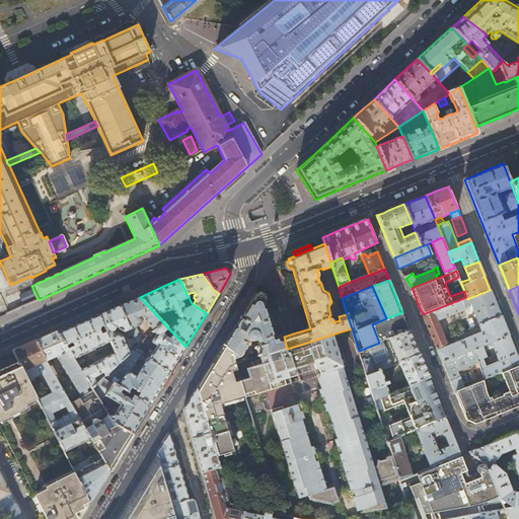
[(490,290),(469,298),(470,303),(482,332),(487,345),(492,343),(493,345),(500,361),(504,371),(518,365),(518,360),(512,345),(497,307),(490,290)]
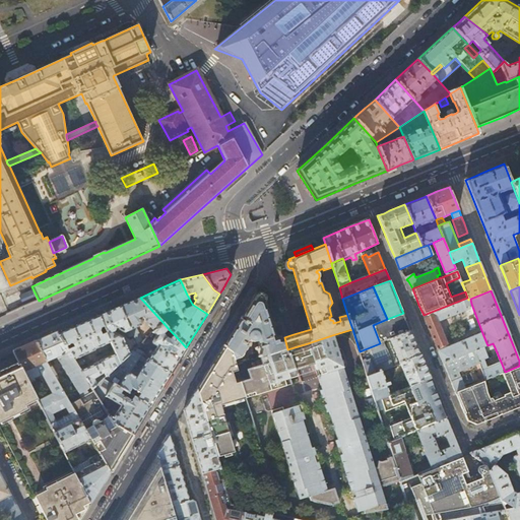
[(276,339),(266,303),(263,301),(263,299),(263,298),(262,296),(261,295),(260,295),(259,295),(257,296),(256,297),(254,296),(244,311),(223,345),(233,352),(236,365),(243,363),(243,362),(242,362),(240,356),(248,344),(247,344),(250,339),(251,340),(253,341),(255,340),(257,340),(259,346),(255,347),(255,349),(256,349),(256,350),(258,350),(260,358),(287,349),(284,337),(276,339)]
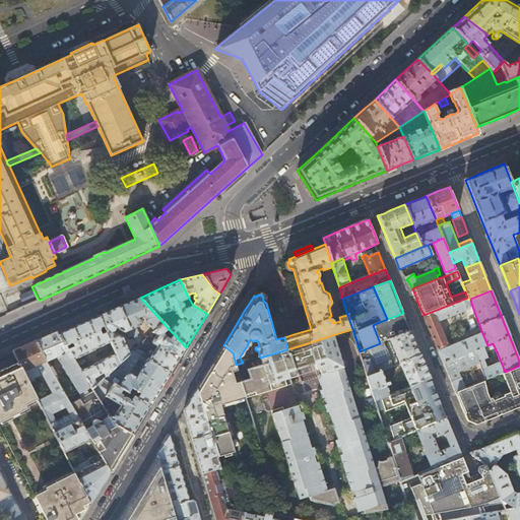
[(132,301),(120,306),(133,335),(137,346),(145,338),(143,336),(139,339),(139,333),(136,327),(141,326),(141,325),(138,317),(142,315),(143,316),(145,318),(145,321),(153,331),(163,322),(140,298),(132,301)]
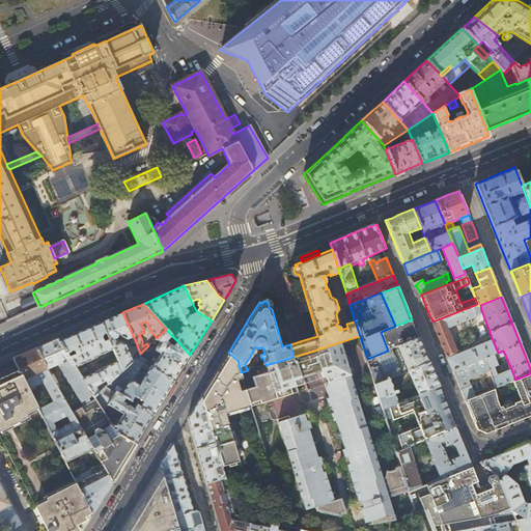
[(478,306),(477,304),(443,317),(447,328),(480,315),(479,311),(481,310),(480,305),(478,306)]
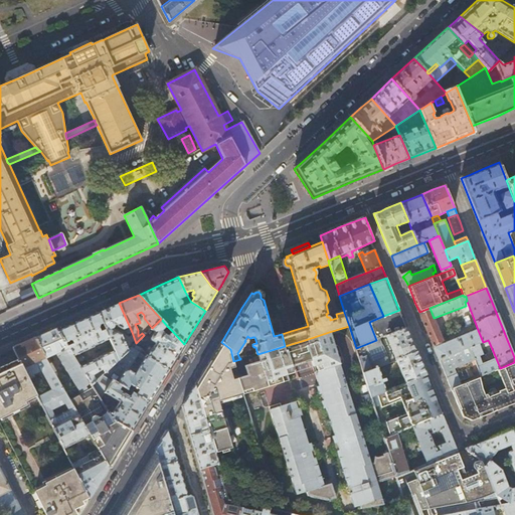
[(108,308),(98,313),(103,325),(106,330),(110,339),(114,351),(118,360),(128,351),(121,334),(111,329),(112,329),(113,328),(113,327),(113,326),(113,325),(124,329),(125,331),(128,333),(132,332),(119,303),(108,308)]
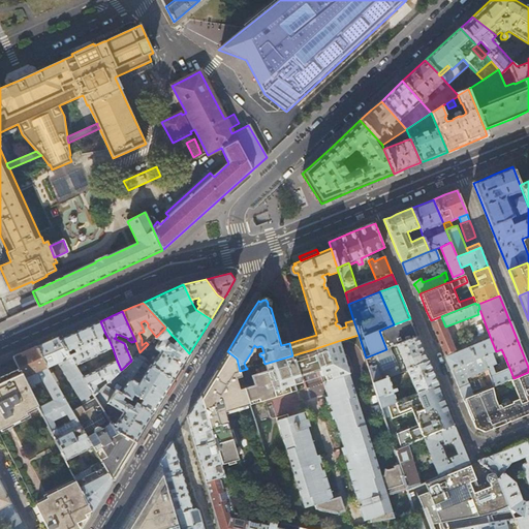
[(441,316),(431,320),(440,343),(445,358),(457,352),(445,327),(441,316)]
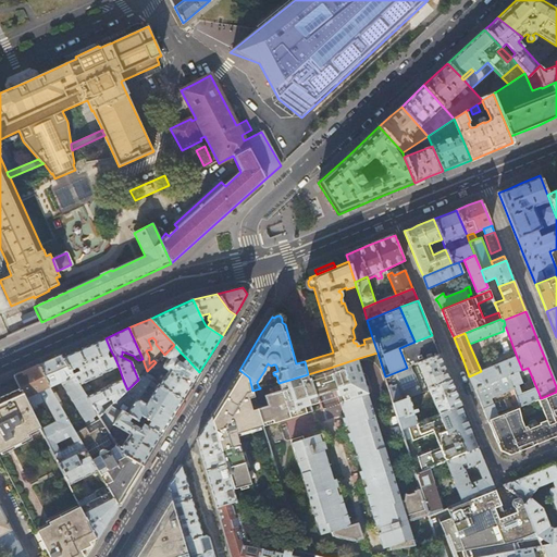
[(432,335),(415,342),(399,348),(407,368),(407,369),(411,367),(418,364),(418,362),(440,354),(436,345),(432,335)]
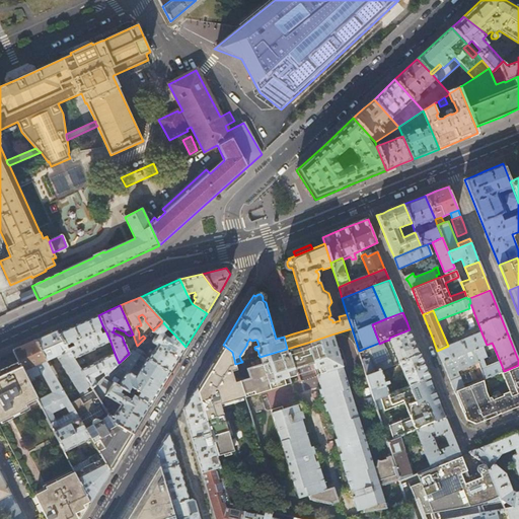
[(98,329),(103,327),(98,315),(78,324),(59,332),(58,332),(66,346),(72,343),(73,347),(68,349),(78,366),(84,363),(81,355),(94,350),(94,349),(110,342),(106,332),(100,335),(98,329)]
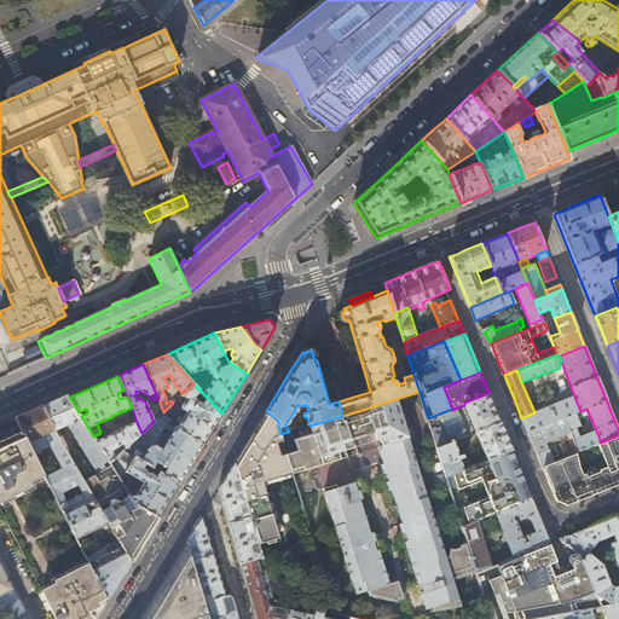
[(194,398),(201,392),(194,383),(183,394),(180,397),(185,399),(180,406),(180,410),(186,412),(183,418),(179,417),(173,427),(175,428),(202,445),(212,429),(221,414),(208,399),(201,404),(197,401),(194,398)]
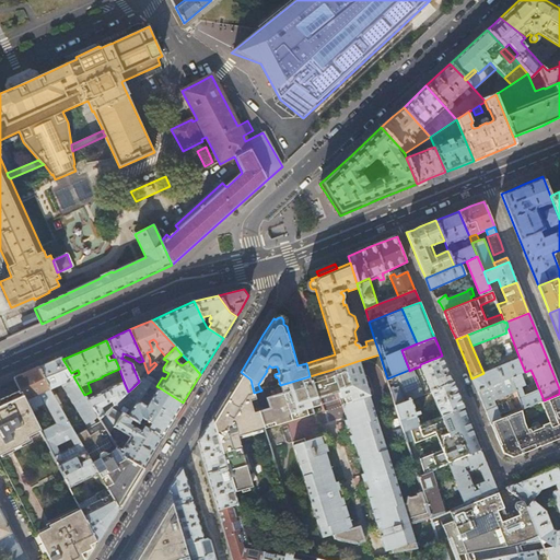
[(182,365),(188,361),(182,354),(175,360),(178,363),(182,365)]
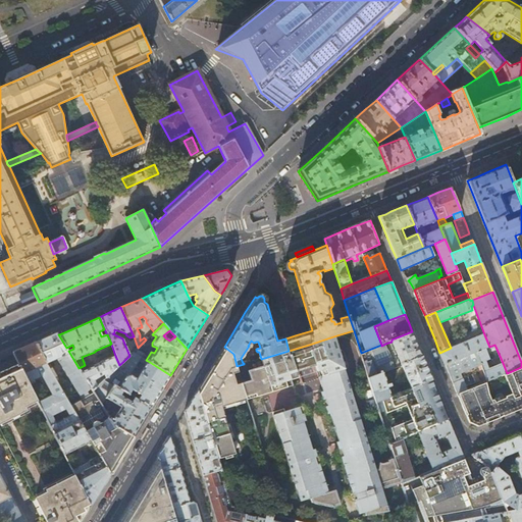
[(392,340),(392,342),(402,365),(422,357),(416,341),(412,331),(392,340)]
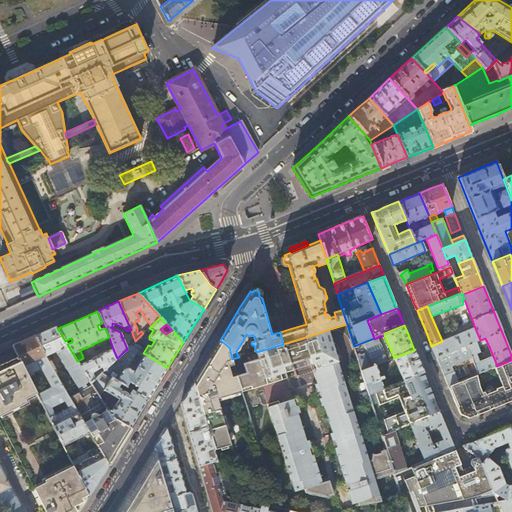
[(77,361),(67,344),(65,341),(57,328),(56,327),(45,332),(35,336),(44,353),(51,366),(54,363),(52,360),(50,361),(47,356),(56,352),(57,354),(80,392),(92,385),(91,383),(80,365),(77,361)]
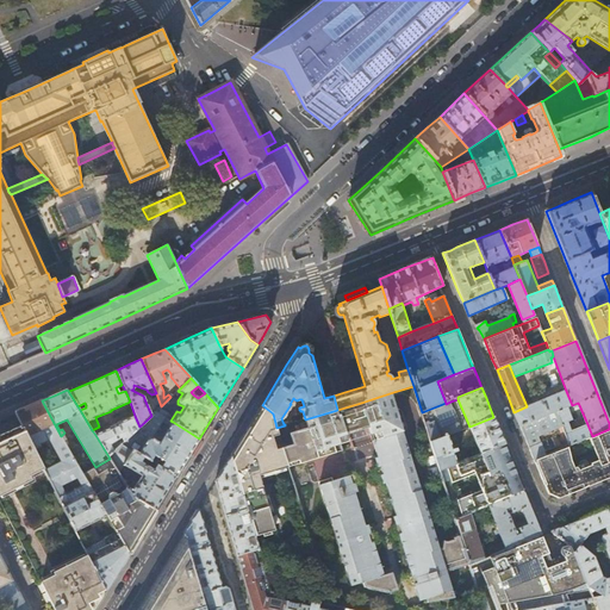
[(572,409),(579,405),(578,403),(572,405),(566,391),(527,406),(514,412),(526,440),(561,425),(568,423),(567,421),(572,419),(571,414),(573,412),(572,409)]
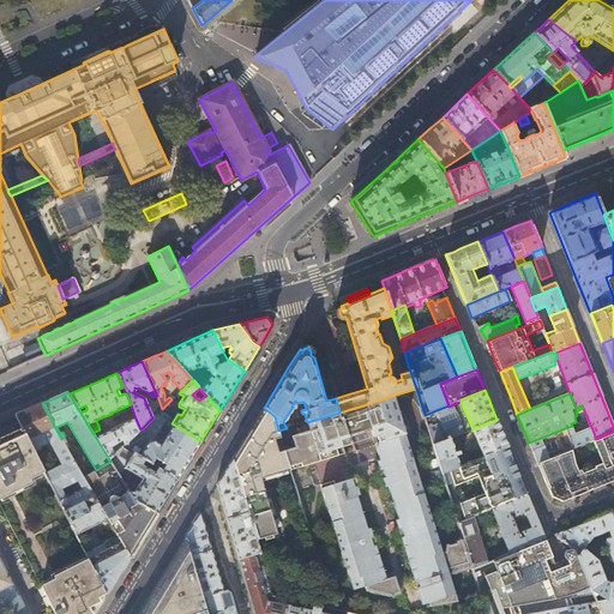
[(405,435),(392,396),(363,405),(371,431),(374,429),(377,437),(379,443),(375,444),(375,445),(405,435)]
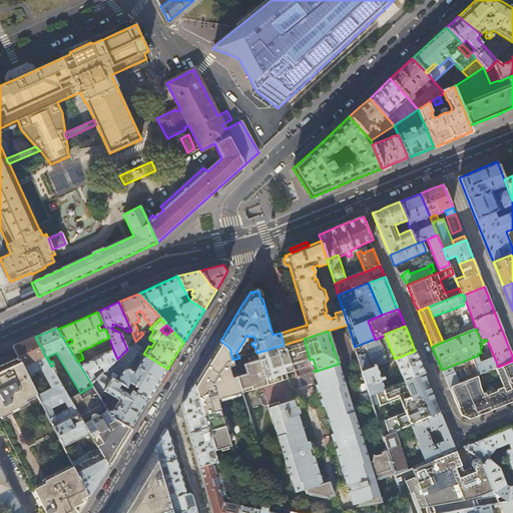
[(385,336),(379,338),(381,344),(367,350),(370,360),(372,361),(386,355),(388,362),(395,359),(385,336)]
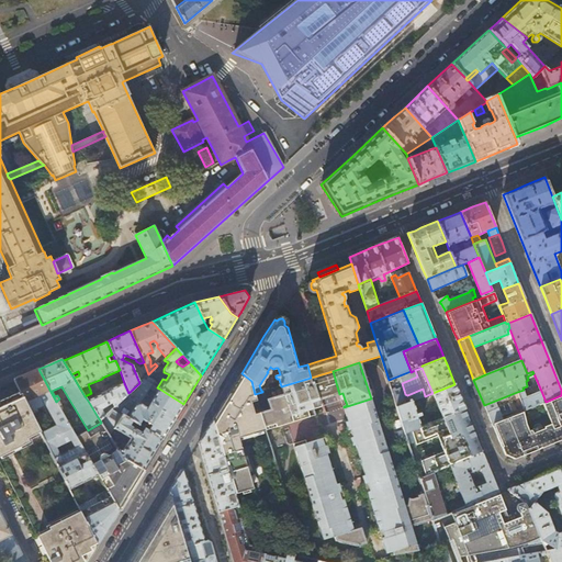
[(24,398),(48,388),(38,369),(26,374),(14,380),(15,381),(22,394),(24,398)]
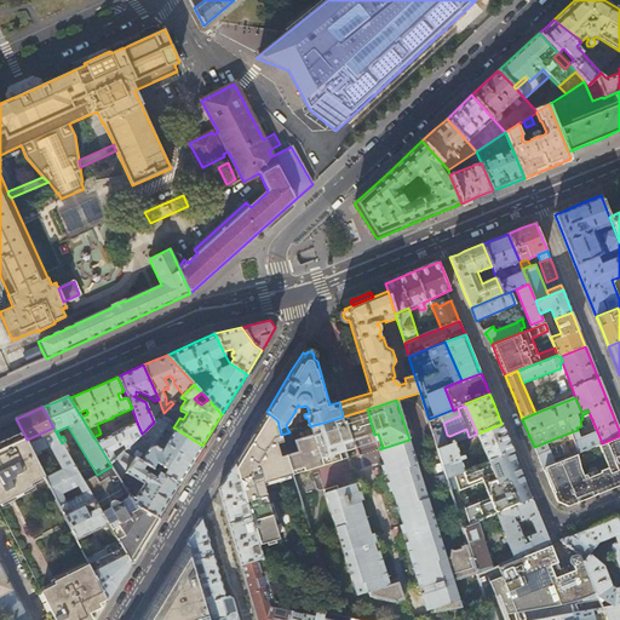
[(453,411),(453,409),(429,419),(438,449),(455,442),(469,437),(466,429),(449,436),(447,435),(443,423),(460,415),(458,408),(453,411)]
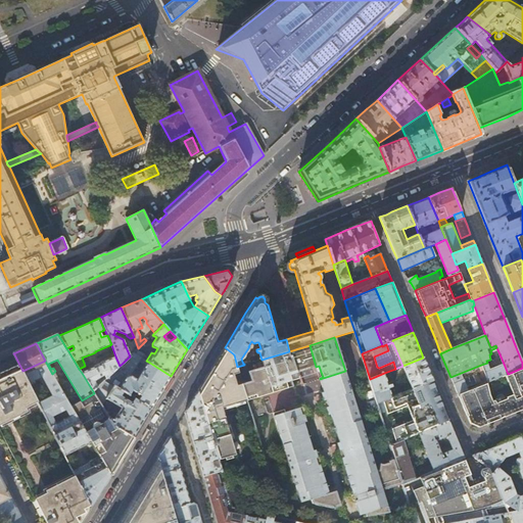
[(247,401),(242,386),(242,384),(237,367),(234,354),(225,347),(212,367),(202,383),(198,391),(218,460),(218,461),(236,456),(222,409),(247,401)]
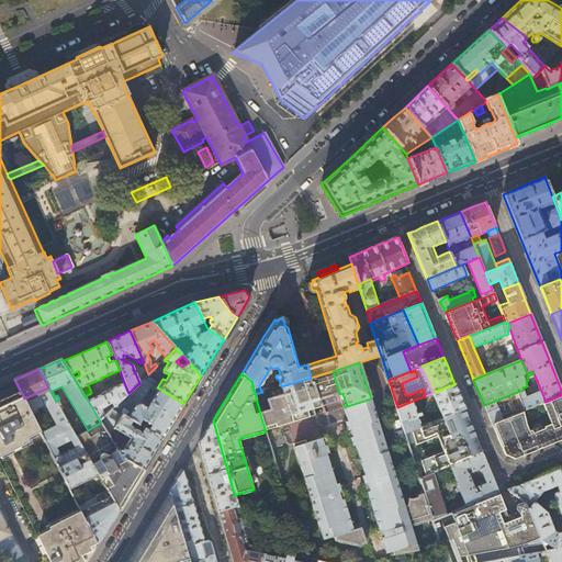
[(313,411),(307,392),(315,390),(311,378),(281,386),(262,392),(255,394),(260,413),(260,415),(266,431),(266,430),(266,428),(274,425),(276,428),(300,420),(299,414),(307,412),(313,411)]
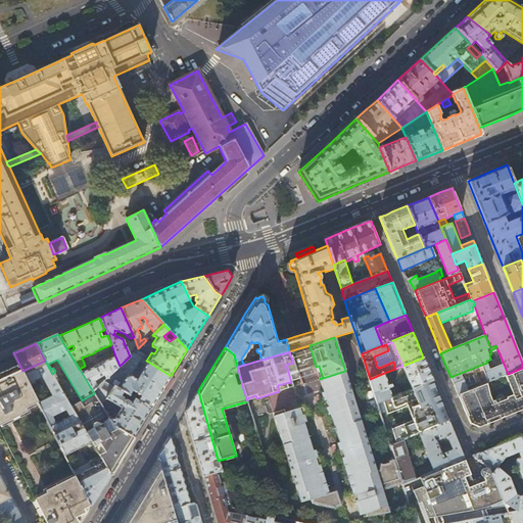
[(134,352),(130,357),(120,366),(105,379),(104,380),(111,384),(120,370),(128,375),(119,389),(123,391),(135,398),(151,409),(160,393),(171,376),(148,362),(140,376),(133,372),(140,361),(144,364),(146,361),(141,358),(134,352)]
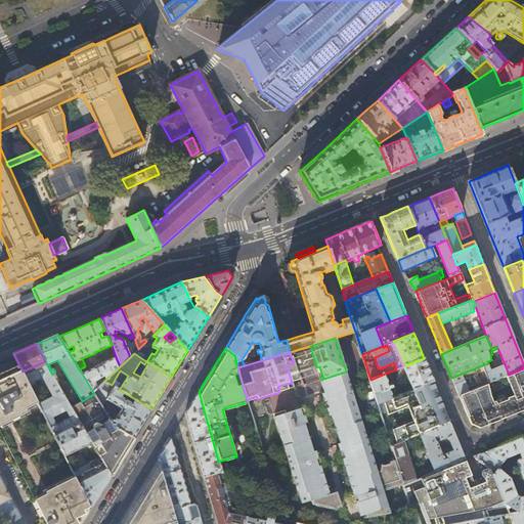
[(105,380),(120,366),(116,357),(94,366),(94,367),(82,374),(93,392),(99,386),(98,384),(96,385),(95,381),(104,376),(105,380)]
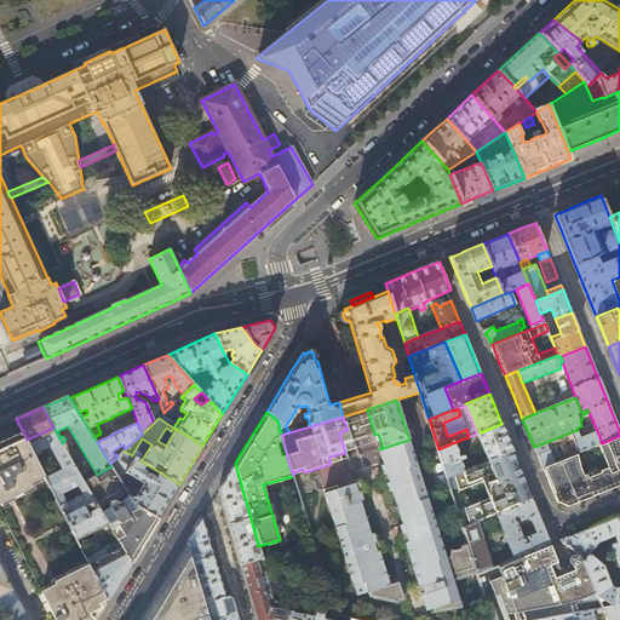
[(506,434),(501,424),(477,434),(488,461),(512,452),(506,434)]
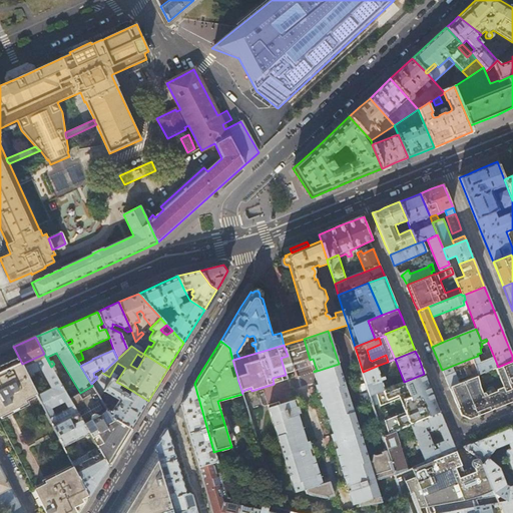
[(51,367),(44,354),(22,364),(36,391),(37,393),(49,418),(54,415),(51,408),(65,400),(67,405),(55,411),(56,414),(69,408),(73,405),(70,399),(51,367)]
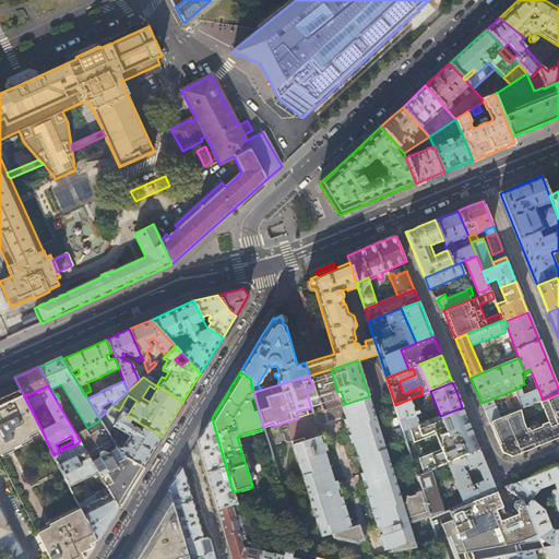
[(317,401),(313,388),(306,390),(311,408),(316,406),(317,406),(318,405),(318,404),(318,403),(317,401)]
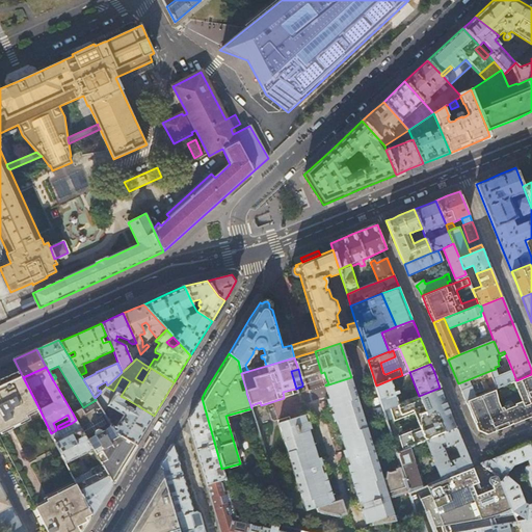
[(498,375),(496,369),(489,371),(493,377),(498,375)]
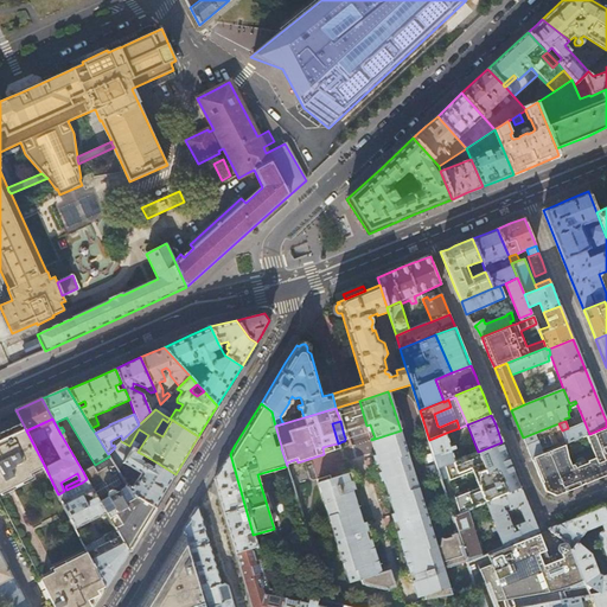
[(585,422),(568,428),(562,430),(558,423),(523,438),(526,447),(531,458),(562,445),(586,436),(589,434),(585,422)]
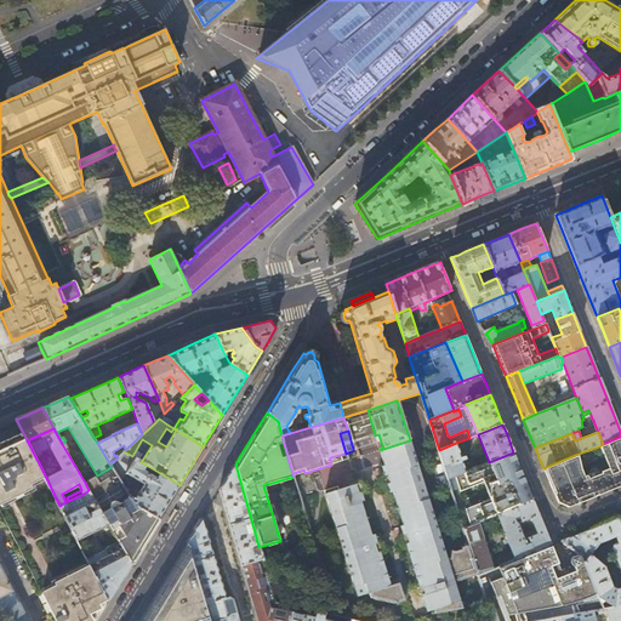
[(44,473),(27,440),(24,436),(0,445),(0,503),(30,489),(28,484),(45,476),(44,473)]
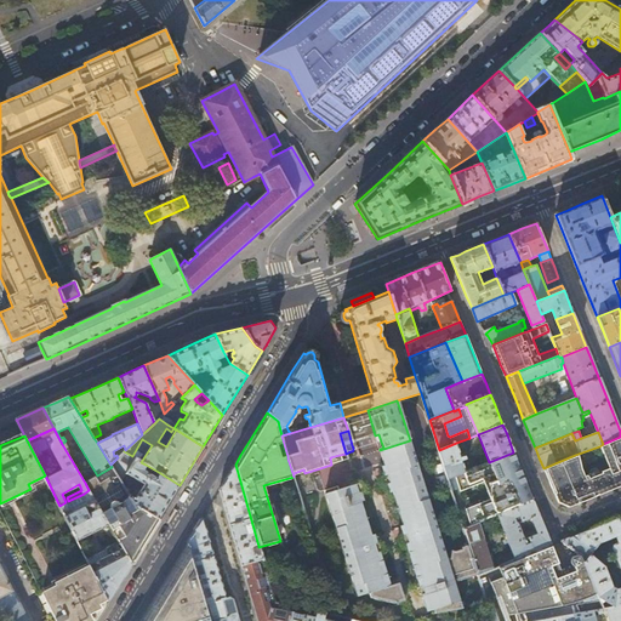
[(585,478),(575,455),(543,468),(550,482),(557,499),(558,502),(569,507),(620,485),(620,437),(603,444),(599,446),(602,454),(603,453),(604,454),(609,453),(617,471),(587,484),(585,478)]
